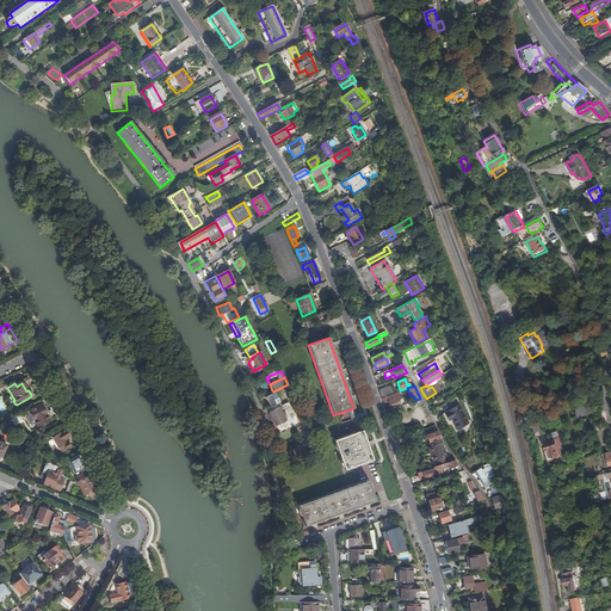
[(390,387),(380,390),(382,397),(392,393),(390,387)]
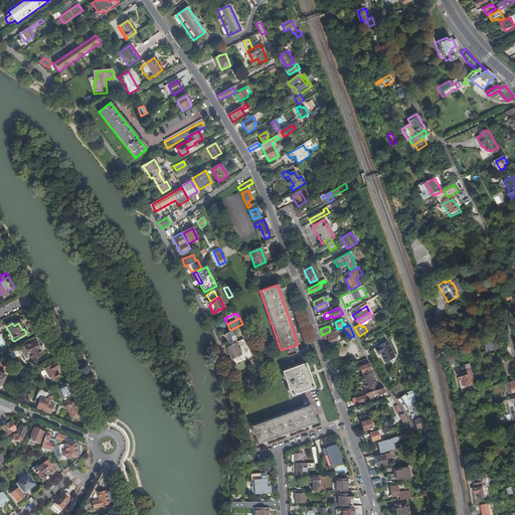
[(235,340),(230,330),(229,329),(228,330),(229,332),(228,333),(230,336),(225,339),(227,344),(233,341),(235,340)]
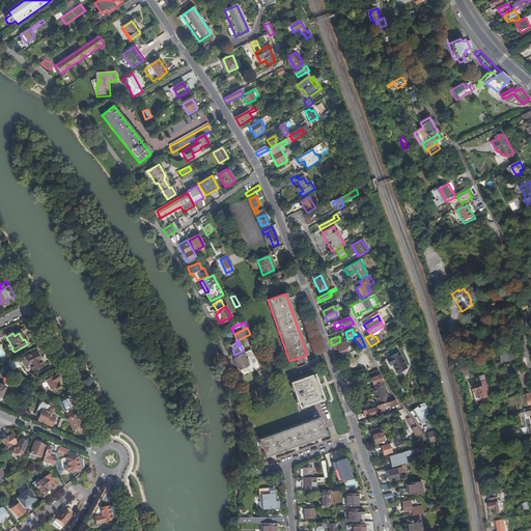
[(346,352),(346,354),(352,352),(350,345),(348,346),(346,341),(332,346),(334,351),(337,350),(338,351),(339,354),(346,352)]
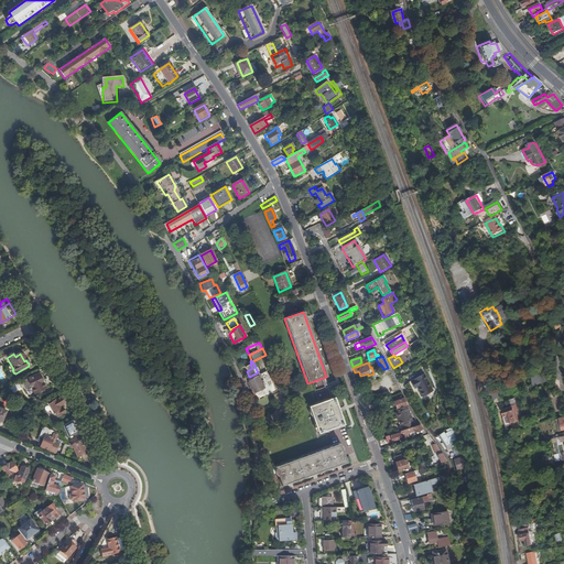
[(549,367),(540,370),(544,384),(553,382),(549,367)]
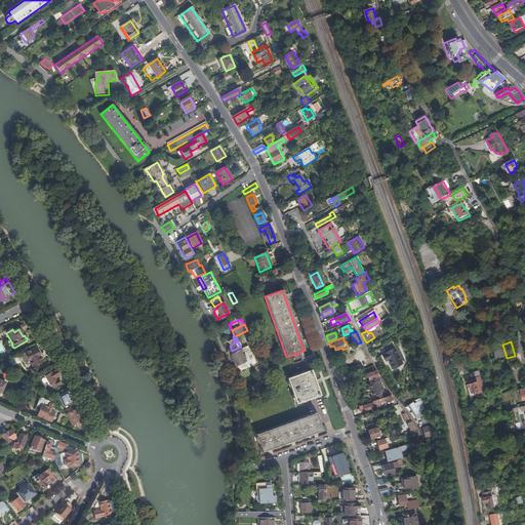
[(507,358),(502,345),(495,349),(497,362),(498,361),(507,358)]
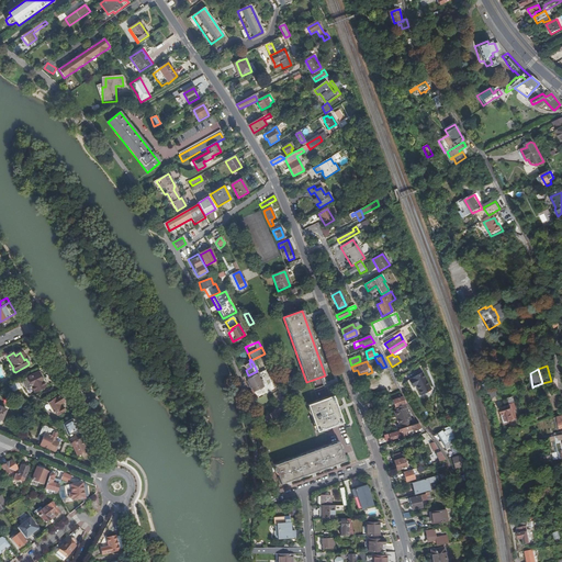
[(41,372),(38,373),(45,388),(47,385),(41,372)]
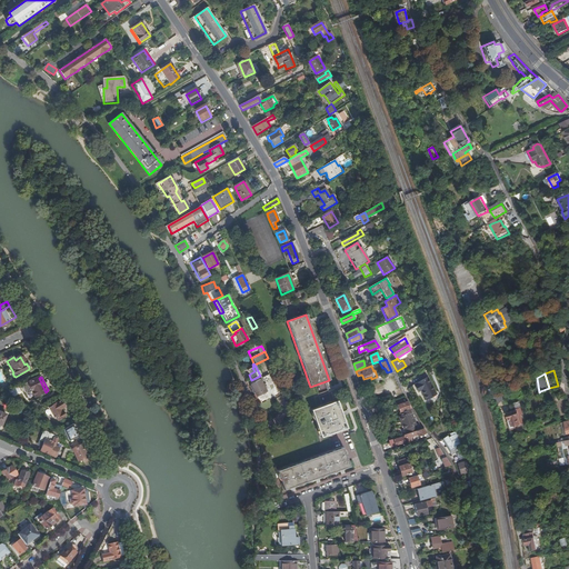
[(255,395),(259,405),(278,395),(271,382),(266,385),(262,377),(259,379),(258,378),(248,382),(255,395)]
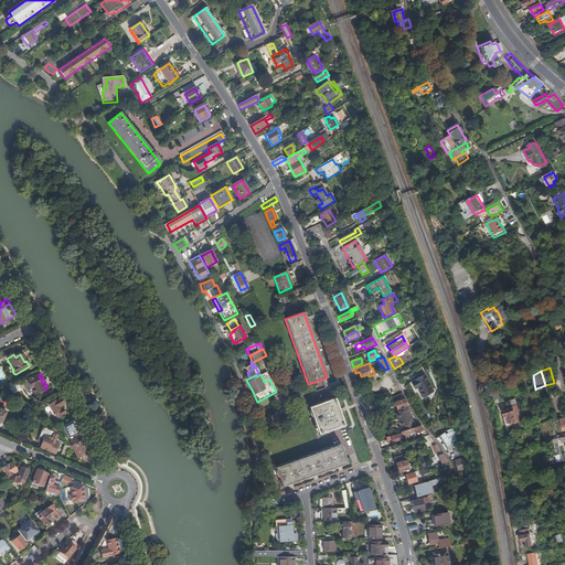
[(45,390),(39,375),(22,383),(22,384),(22,386),(24,390),(25,391),(27,392),(32,390),(34,394),(45,390)]
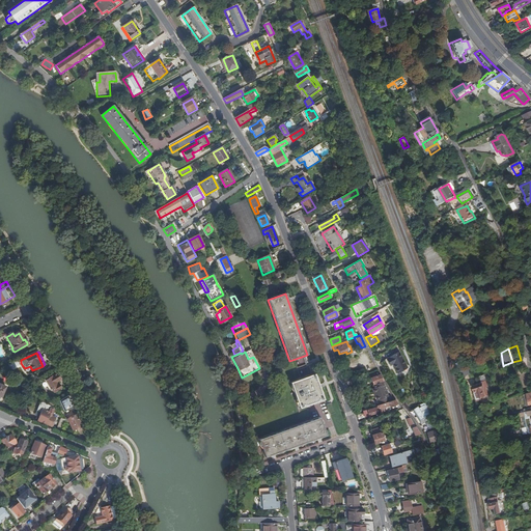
[(407,369),(398,354),(387,359),(390,366),(393,364),(398,373),(407,369)]
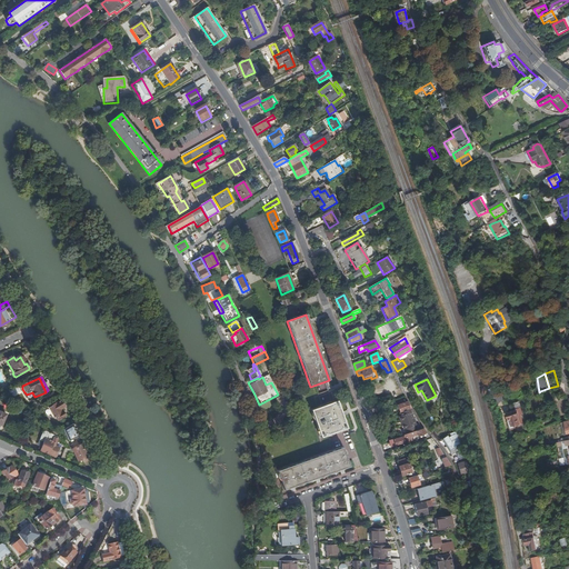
[(328,383),(325,385),(330,401),(333,400),(328,383)]
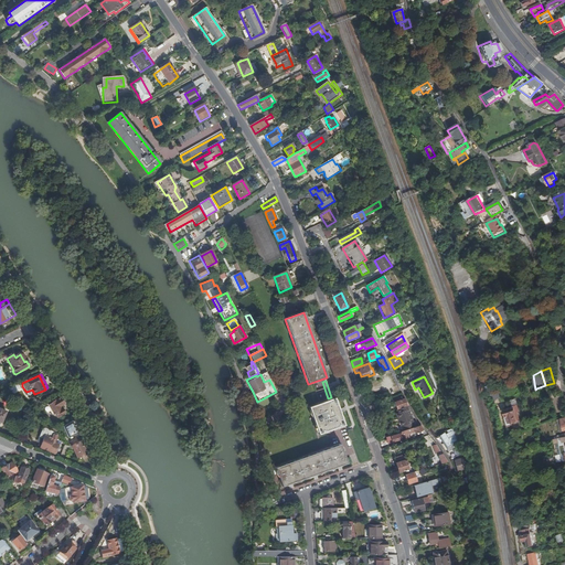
[(251,405),(257,402),(253,392),(247,395),(251,405)]
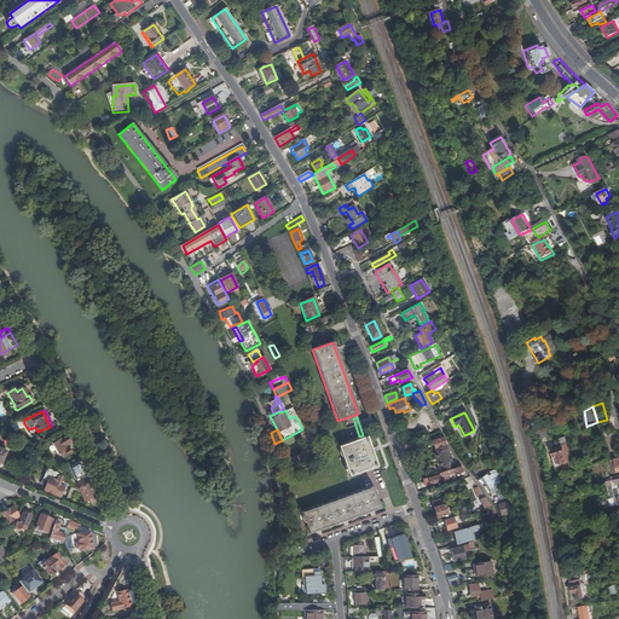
[(507,443),(501,433),(493,437),(499,446),(507,443)]
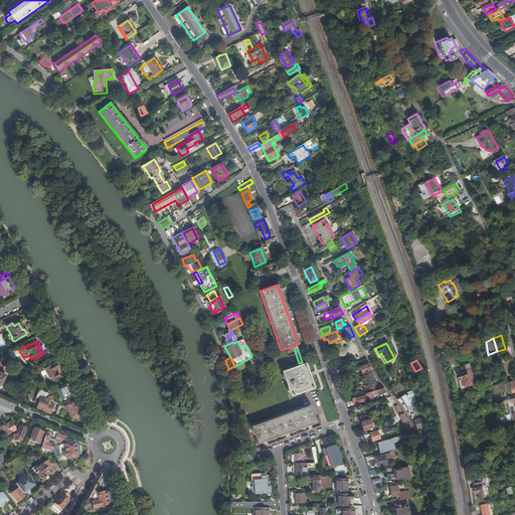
[(61,366),(57,361),(44,369),(49,377),(50,377),(52,380),(58,376),(55,370),(61,366)]
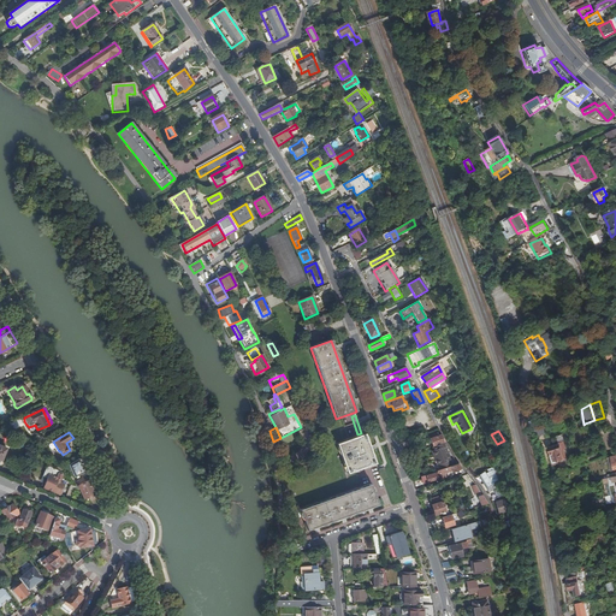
[(374,465),(367,443),(365,434),(337,444),(341,457),(347,474),(374,465)]
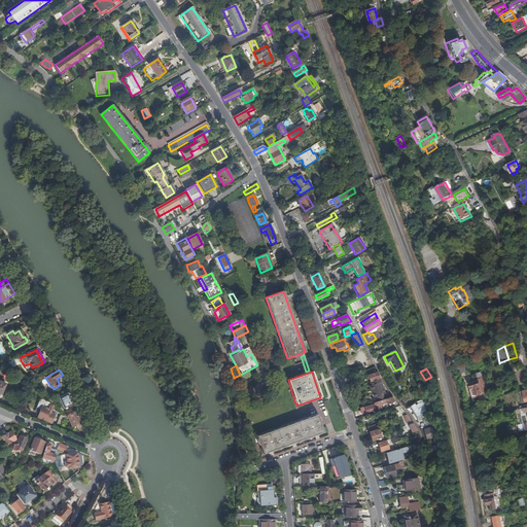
[(369,376),(371,382),(379,379),(381,378),(378,373),(373,375),(372,373),(370,374),(370,376),(369,376)]
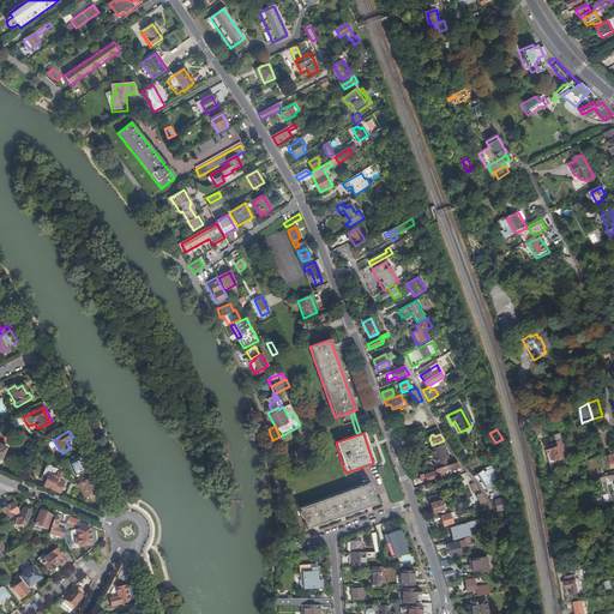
[(438,463),(440,468),(450,464),(441,441),(432,445),(433,449),(433,450),(438,463)]
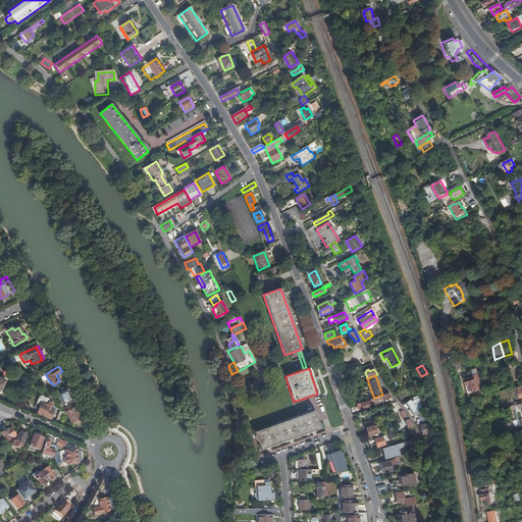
[(475,384),(473,378),(466,380),(467,386),(466,386),(468,396),(473,395),(472,392),(476,390),(475,384)]
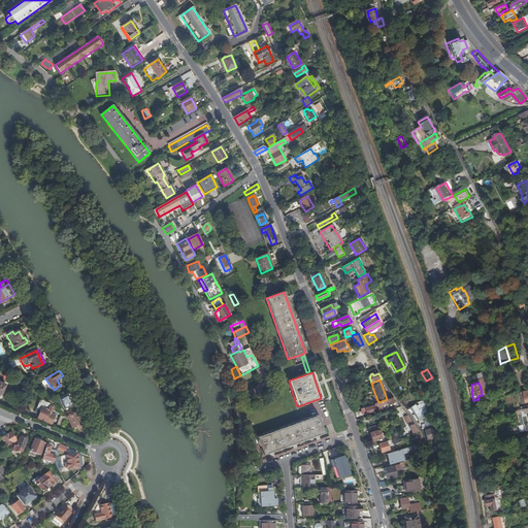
[(72,391),(59,399),(64,409),(72,405),(71,404),(76,401),(72,391)]
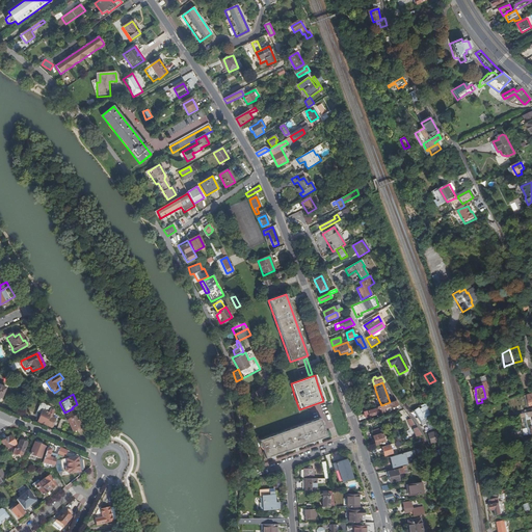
[(363,416),(363,419),(382,413),(382,410),(377,413),(377,410),(379,410),(379,408),(380,408),(381,409),(390,407),(391,407),(398,404),(395,401),(390,402),(381,405),(377,407),(377,408),(368,411),(368,414),(363,416)]
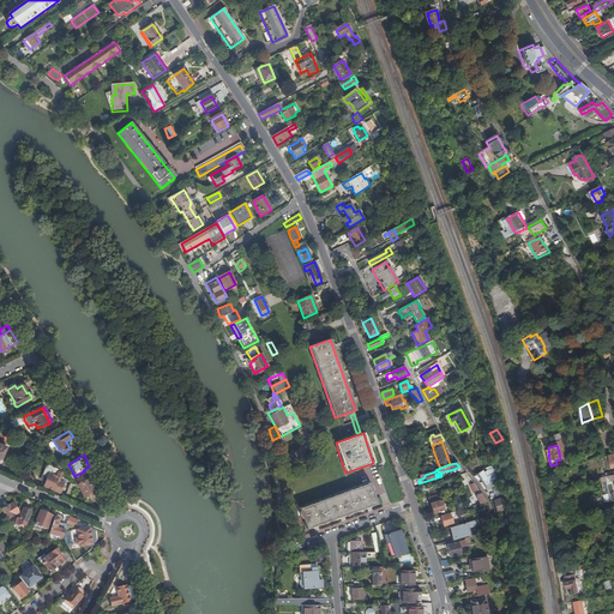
[(62,468),(58,464),(54,468),(55,468),(55,469),(49,467),(46,468),(43,475),(46,476),(42,486),(53,491),(60,474),(61,470),(62,468)]
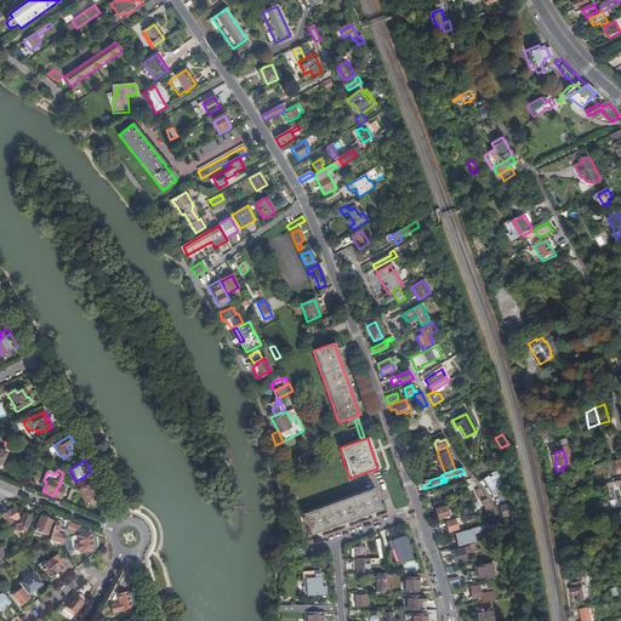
[(497,489),(488,477),(483,480),(491,494),(497,489)]
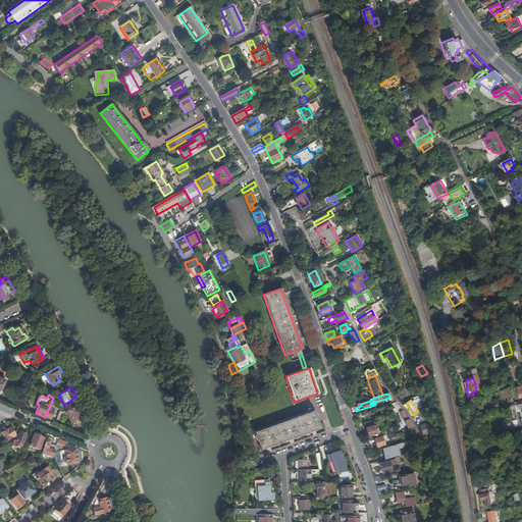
[(51,403),(45,417),(51,420),(54,411),(50,410),(53,404),(51,403)]
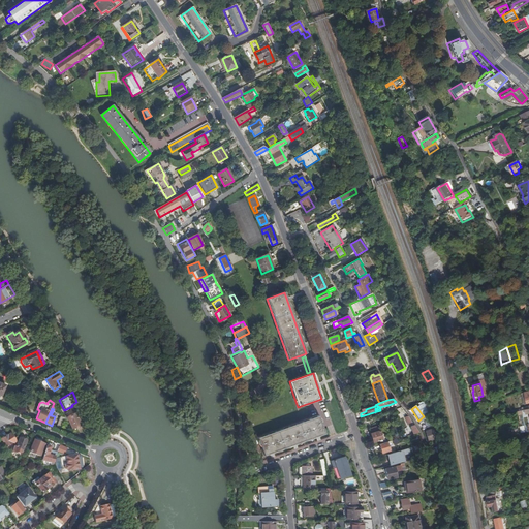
[(528,413),(528,409),(526,410),(519,412),(521,421),(522,421),(523,426),(520,427),(521,433),(528,431),(528,425),(528,417),(525,418),(524,415),(528,413)]
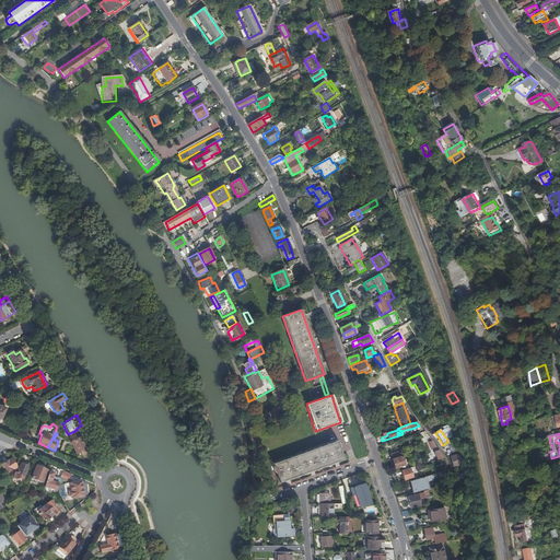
[(89,443),(86,436),(71,443),(77,454),(85,450),(83,445),(89,443)]
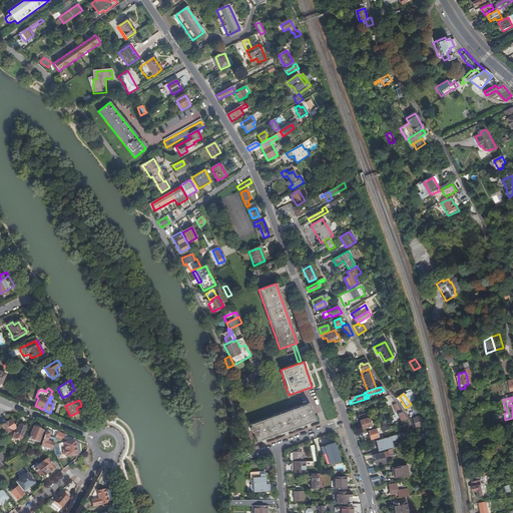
[(314,421),(309,404),(248,425),(255,442),(314,421)]
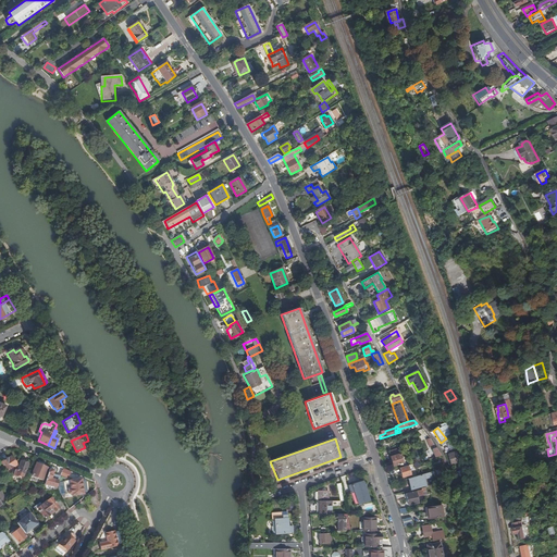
[(70,441),(63,440),(59,450),(64,453),(70,441)]
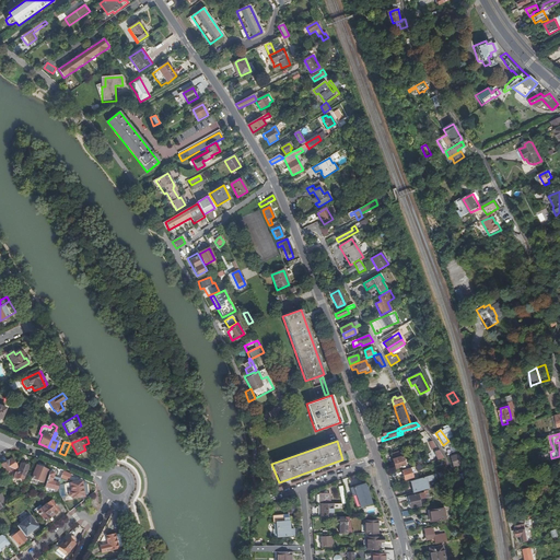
[(400,451),(391,454),(395,467),(405,465),(400,451)]
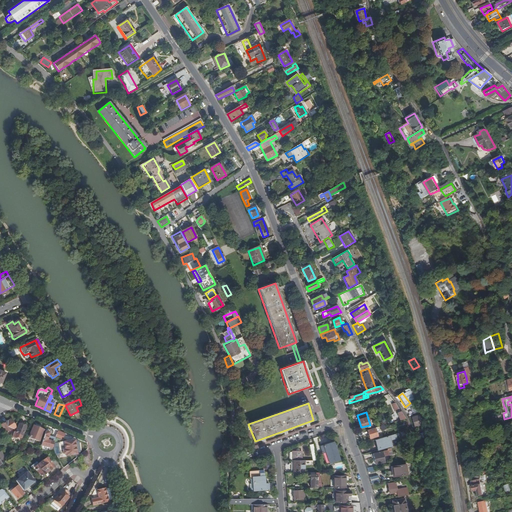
[(406,419),(401,412),(397,413),(400,420),(406,419)]
